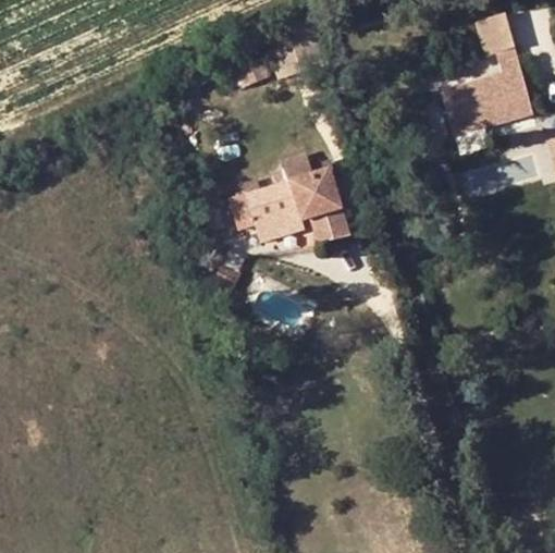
[(504,11),(476,19),(483,52),(514,45),(504,11)]
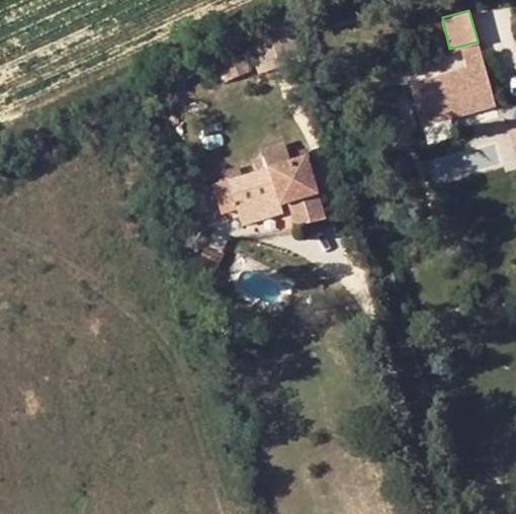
[(463,63),(465,73),(409,87),(420,127),(497,107),(483,58),(463,63)]
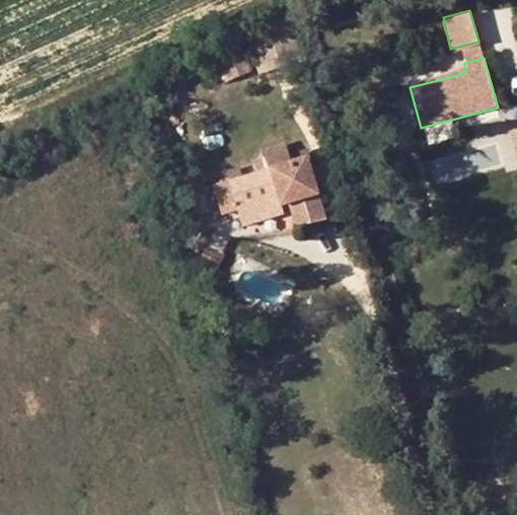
[(516,119),(502,123),(516,181),(516,180),(516,119)]
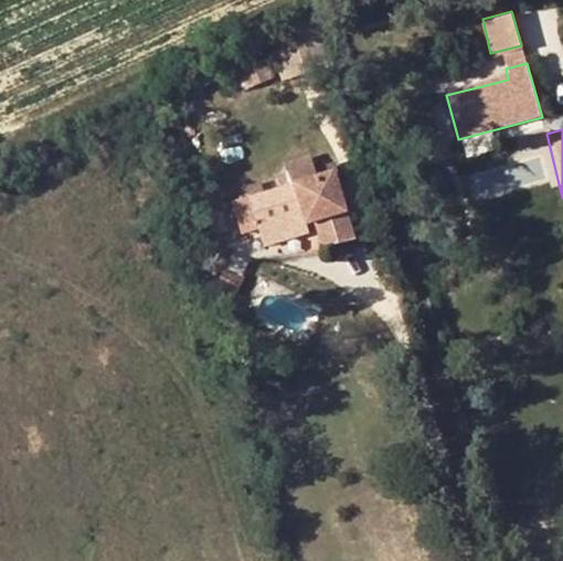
[(287,181),(288,184),(234,199),(243,233),(314,214),(321,244),(351,236),(332,167),(287,181)]
